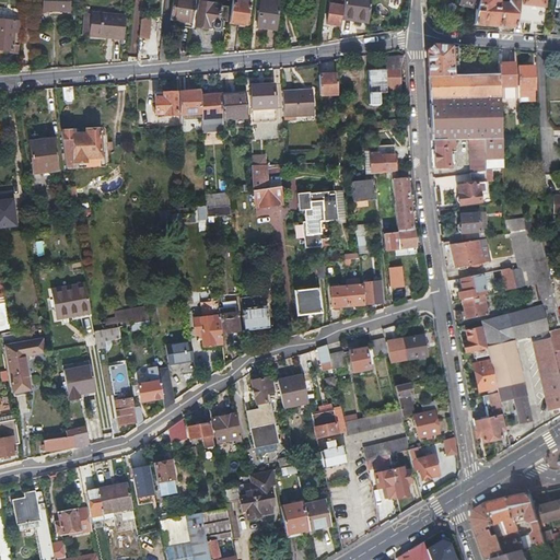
[(56,10),(56,0),(43,0),(43,2),(43,10),(51,10),(56,10)]
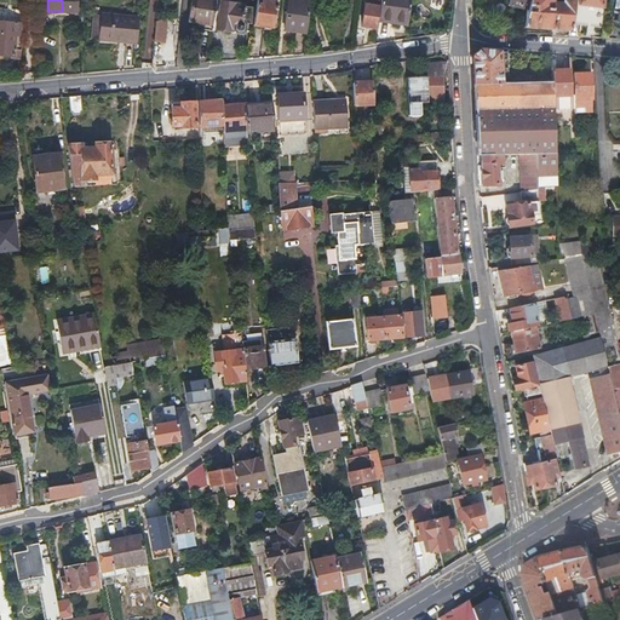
[(75,12),(75,5),(75,0),(62,0),(62,11),(67,12),(75,12)]
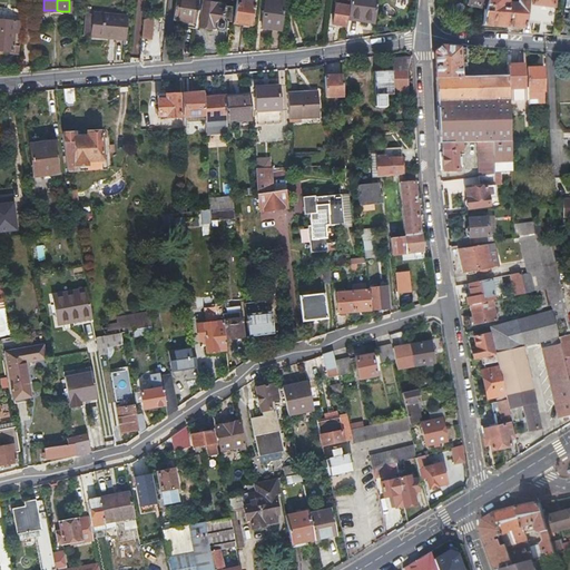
[(182,28),(188,29),(196,30),(199,0),(175,0),(173,20),(183,22),(182,28)]
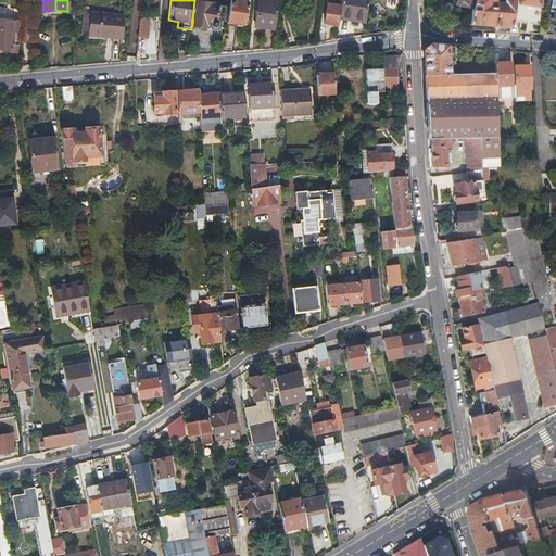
[(245,26),(248,14),(249,2),(241,1),(234,0),(230,0),(227,24),(245,26)]
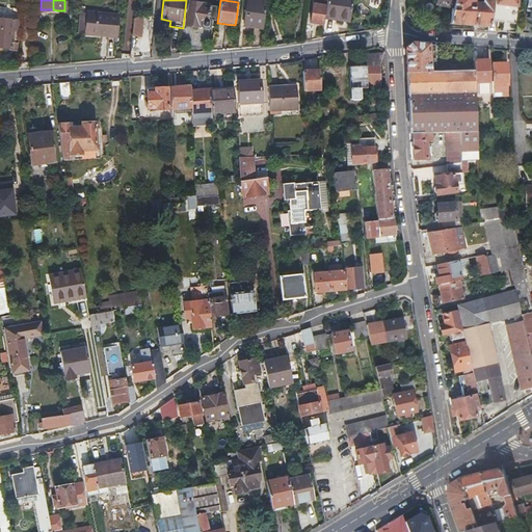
[(267,1),(258,0),(256,0),(247,0),(244,26),(263,29),(267,1)]
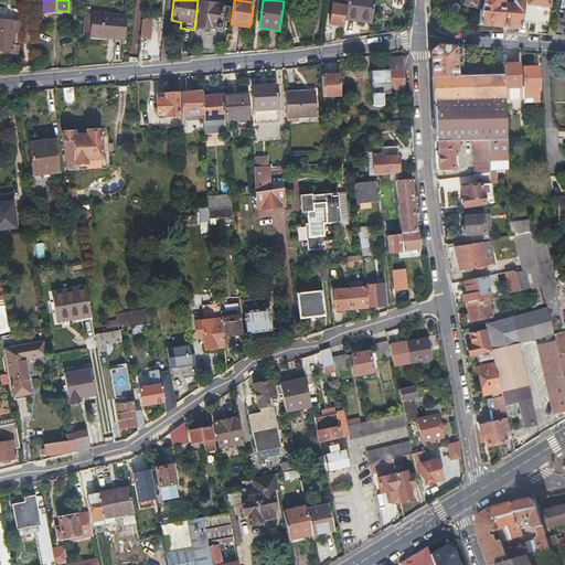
[(344,9),(348,9),(349,0),(342,0),(342,2),(334,1),(333,7),(328,6),(324,31),(333,30),(333,24),(342,25),(344,9)]
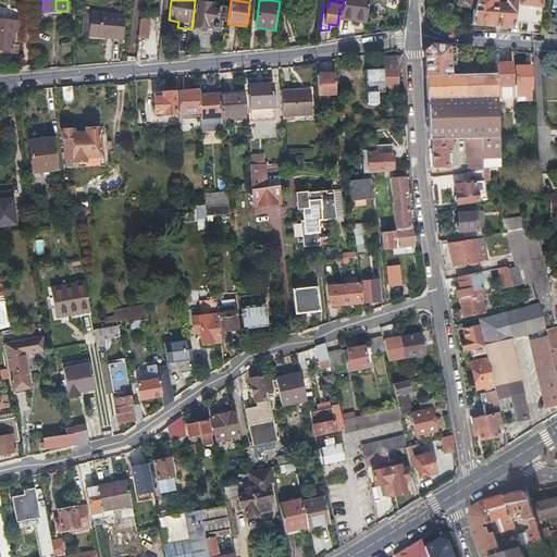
[(344,0),(343,9),(342,17),(368,21),(370,0),(344,0)]
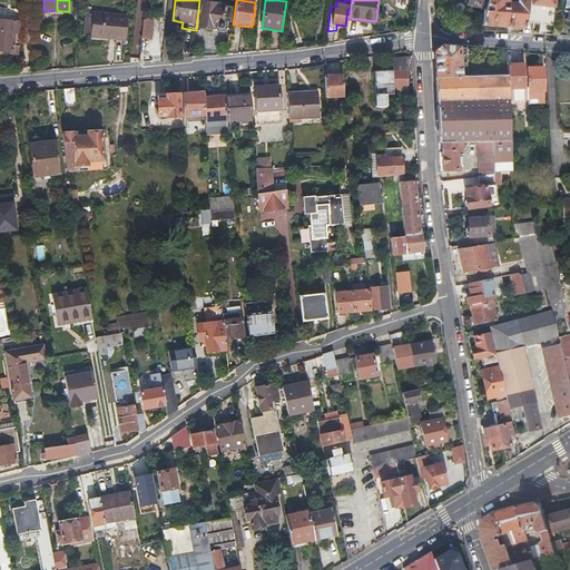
[(487,0),(487,6),(482,23),(524,27),(526,18),(528,3),(528,1),(521,0),(516,0),(516,2),(505,1),(505,0),(487,0)]
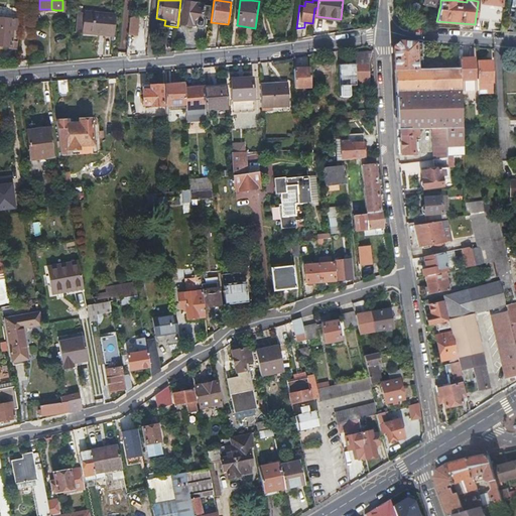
[(483,0),(483,3),(478,3),(476,16),(503,19),(505,6),(502,6),(502,0),(483,0)]
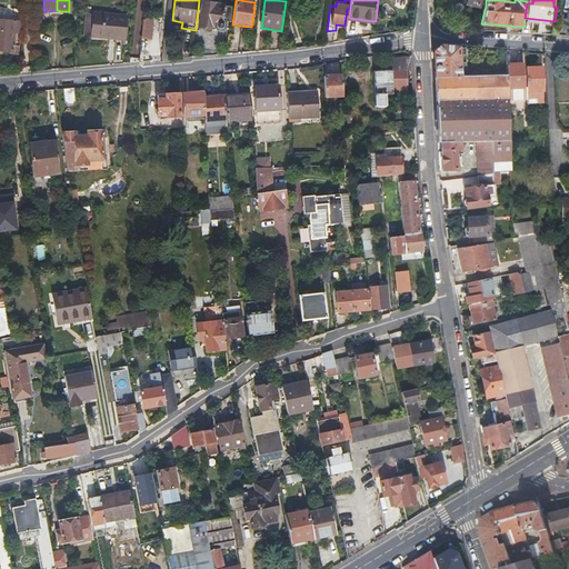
[(210,27),(212,27),(216,28),(216,30),(221,31),(222,29),(223,23),(222,22),(231,23),(233,8),(202,3),(199,27),(210,29),(210,27)]
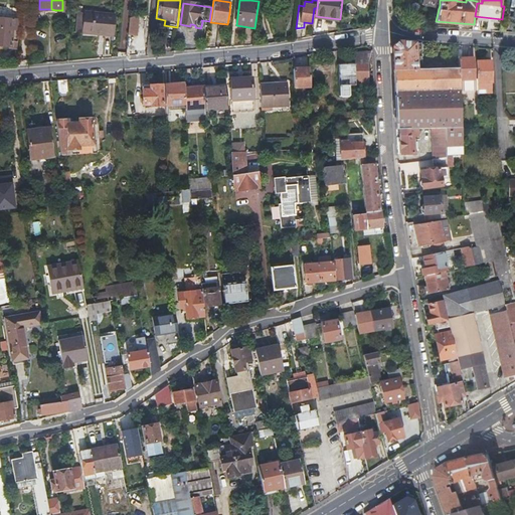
[(77,33),(83,34),(86,13),(78,12),(77,33)]
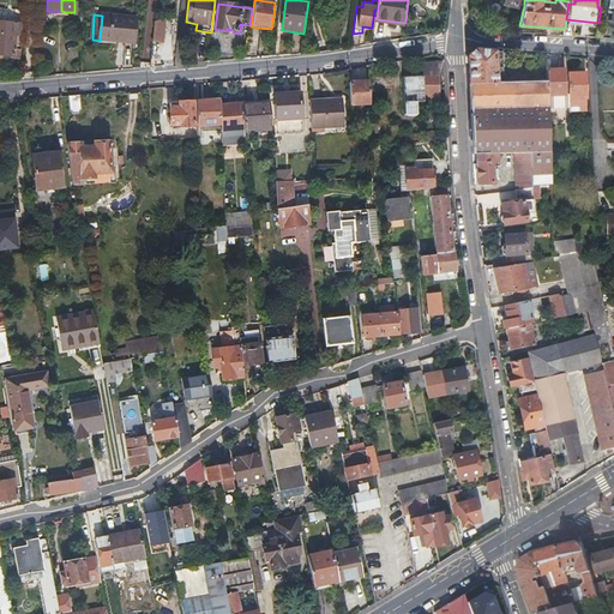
[(0,58),(4,58),(4,55),(20,56),(23,18),(0,16),(0,58)]
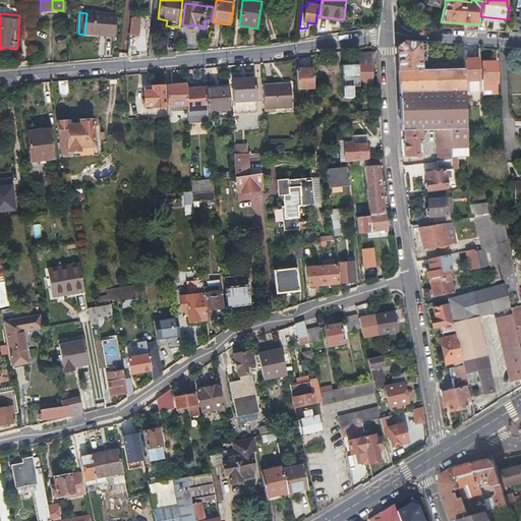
[(84,35),(94,35),(102,36),(102,34),(114,35),(116,15),(87,13),(84,35)]
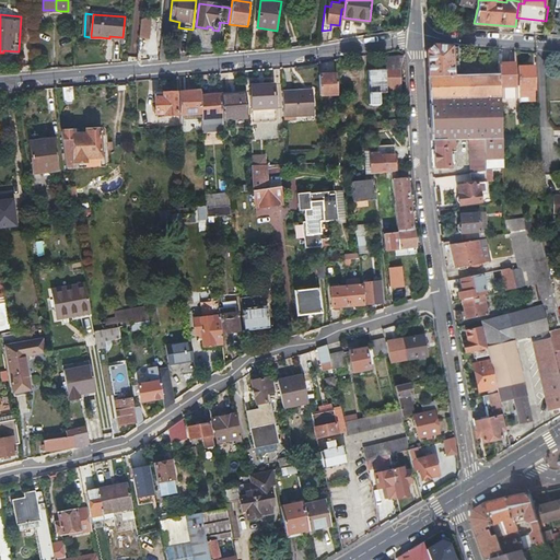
[(140,38),(146,38),(150,39),(151,19),(142,21),(140,38)]
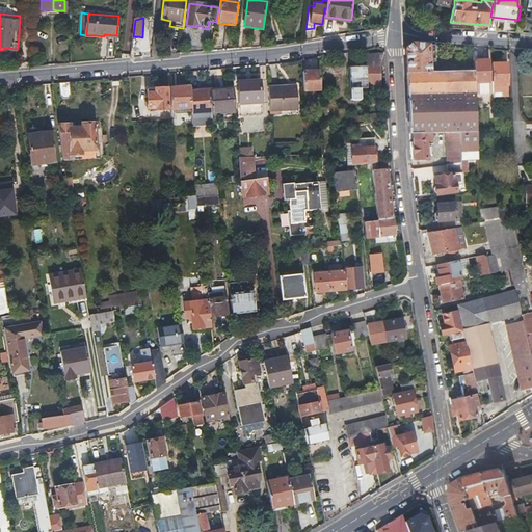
[(406,74),(435,71),(434,48),(434,44),(411,42),(406,50),(406,74)]
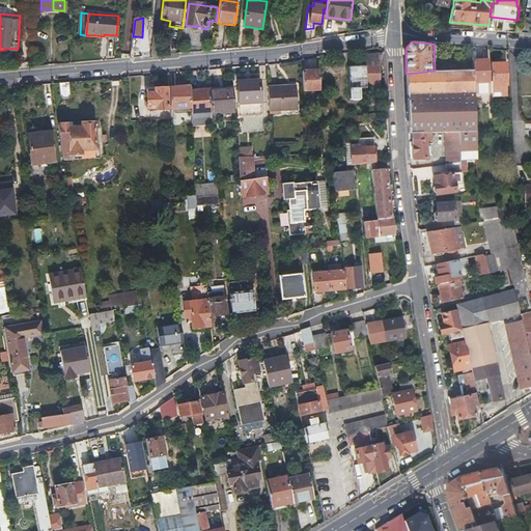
[(352,103),(357,103),(362,102),(361,90),(367,89),(367,83),(380,83),(380,90),(387,89),(385,55),(369,57),(370,67),(350,68),(352,103)]
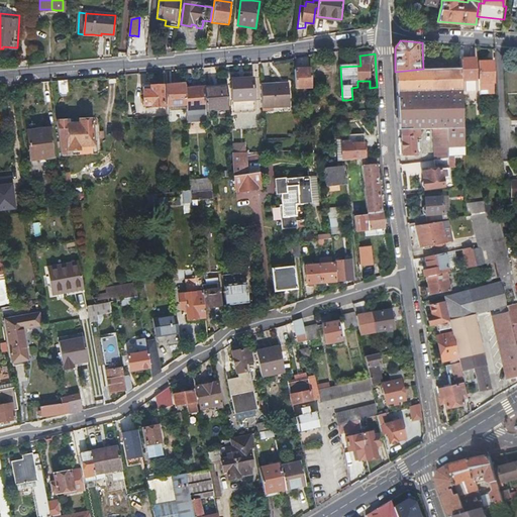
[(459,58),(459,68),(460,83),(461,88),(461,94),(480,93),(479,82),(476,82),(475,57),(459,58)]
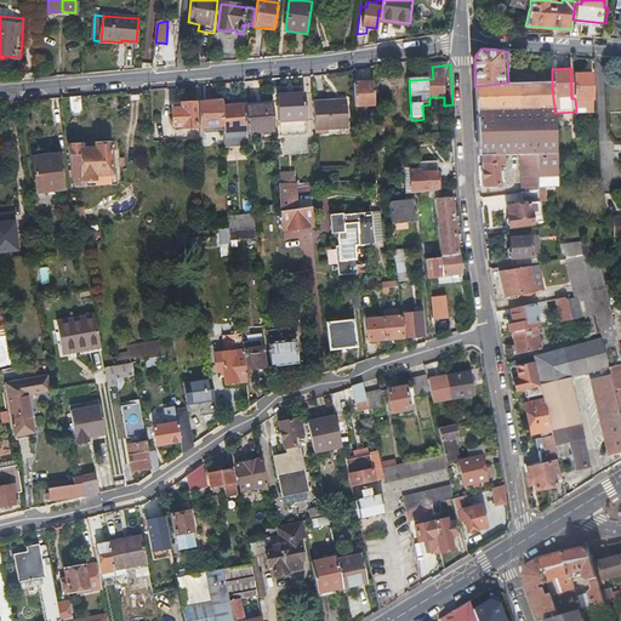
[(576,112),(576,115),(594,114),(592,74),(574,74),(575,98),(576,112)]
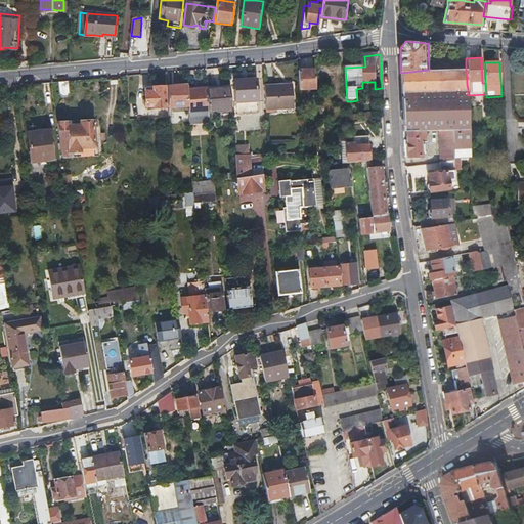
[(300,70),(301,79),(301,89),(318,88),(317,68),(300,70)]
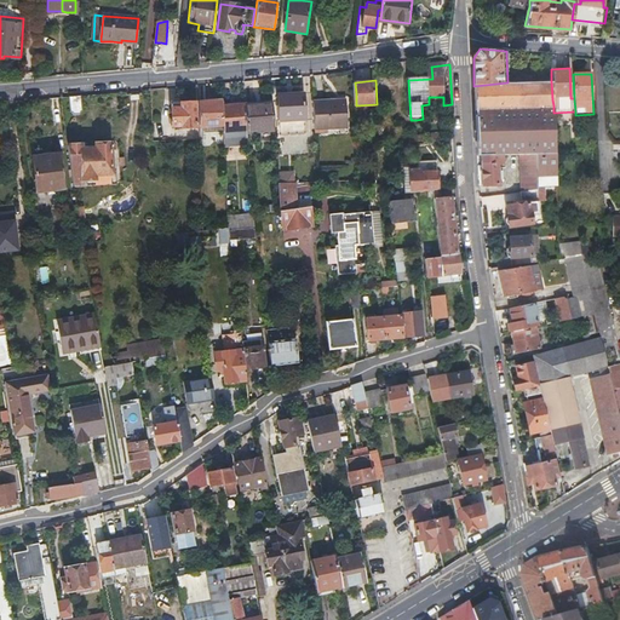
[(509,82),(507,82),(474,86),(475,107),(491,105),(491,109),(554,105),(552,99),(551,81),(509,82)]
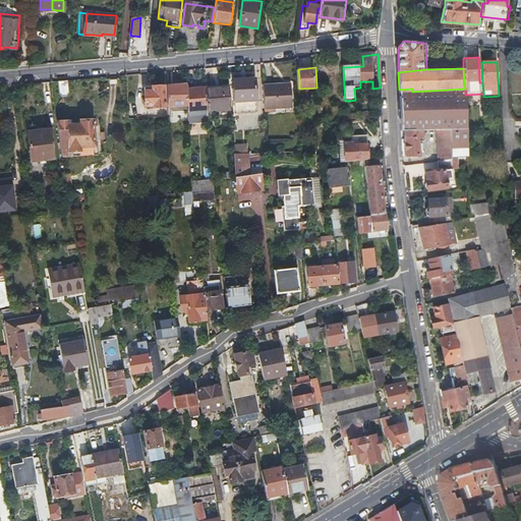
[(257,78),(247,79),(236,80),(238,114),(259,113),(257,78)]
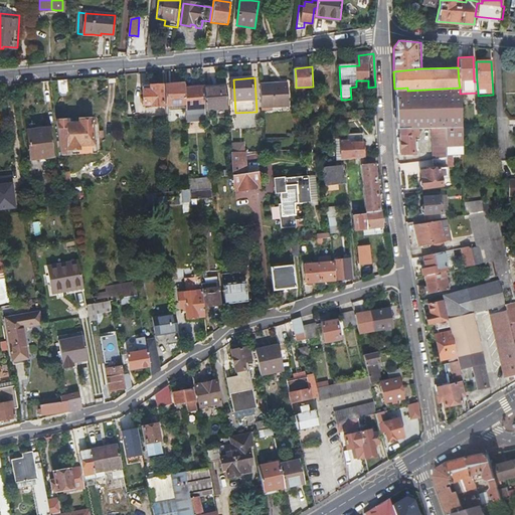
[(59,80),(60,87),(60,93),(69,92),(68,79),(59,80)]
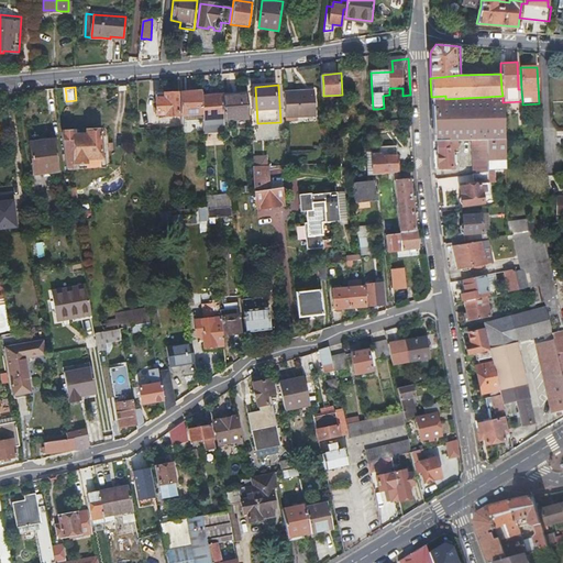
[(318,116),(318,102),(317,89),(304,90),(305,92),(288,94),(289,118),(300,117),(318,116)]
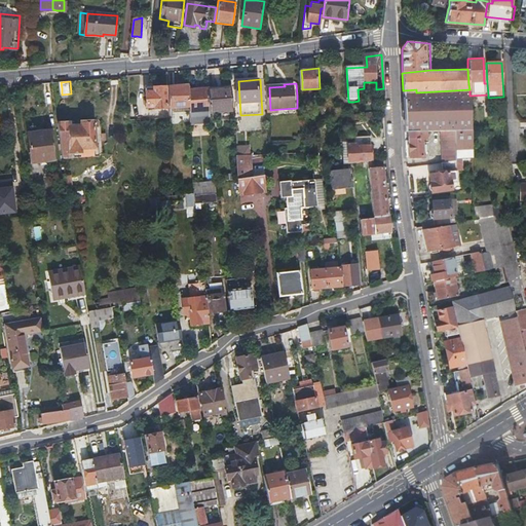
[(170,108),(191,107),(190,90),(189,86),(167,87),(170,108)]
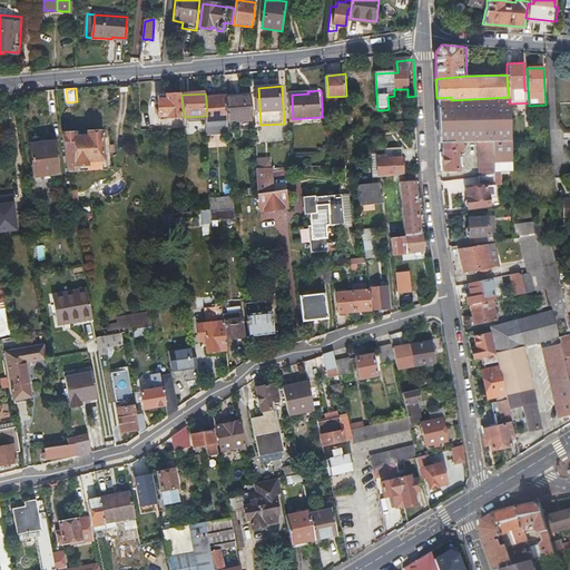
[(226,97),(228,121),(255,120),(254,94),(226,96),(226,97)]
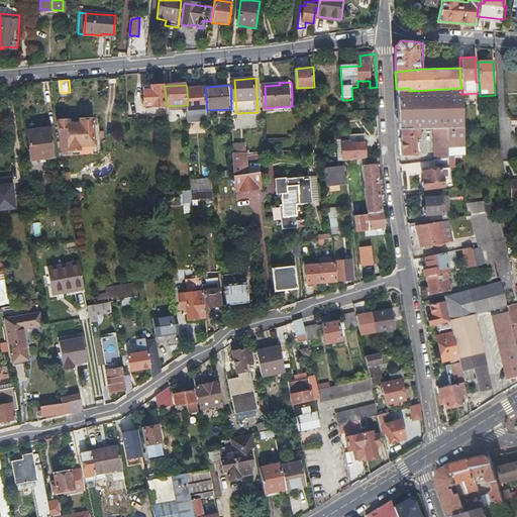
[(162,86),(152,87),(142,87),(143,105),(151,104),(151,107),(164,106),(162,86)]
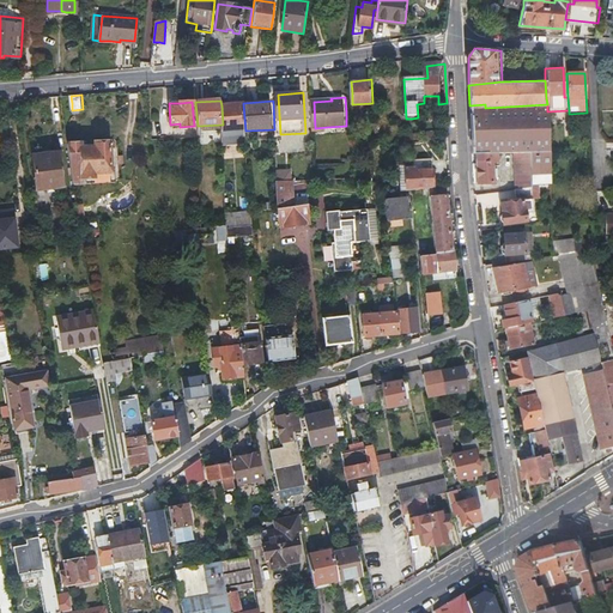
[(223,132),(246,131),(243,104),(222,105),(223,125),(223,132)]
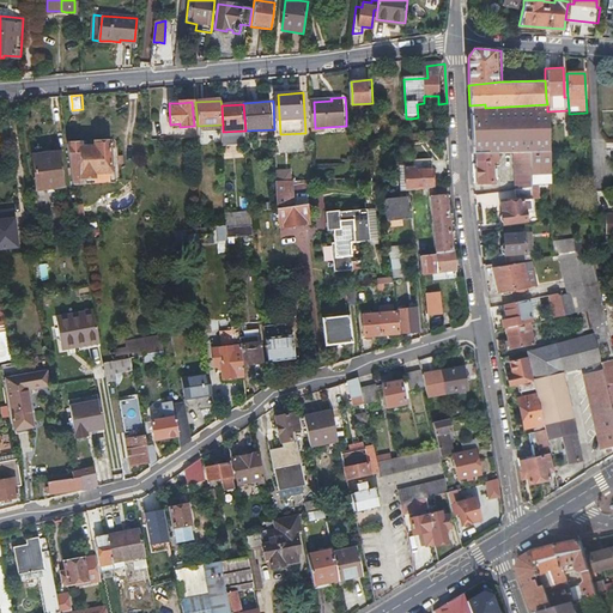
[(547,111),(547,104),(485,108),(485,104),(469,105),(469,116),(472,157),(475,156),(497,155),(515,155),(532,153),(551,152),(547,111)]
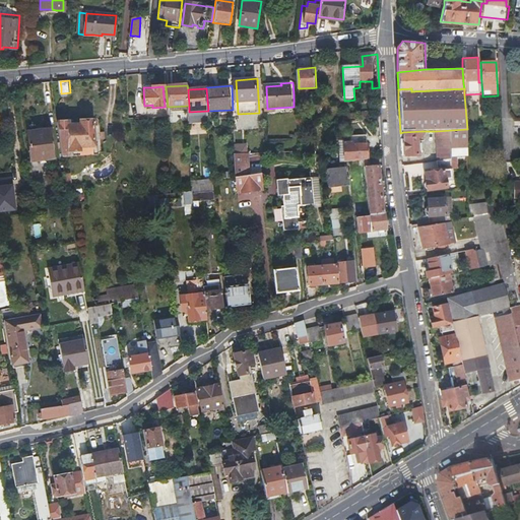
[(152,108),(153,118),(168,117),(168,107),(165,107),(152,108)]
